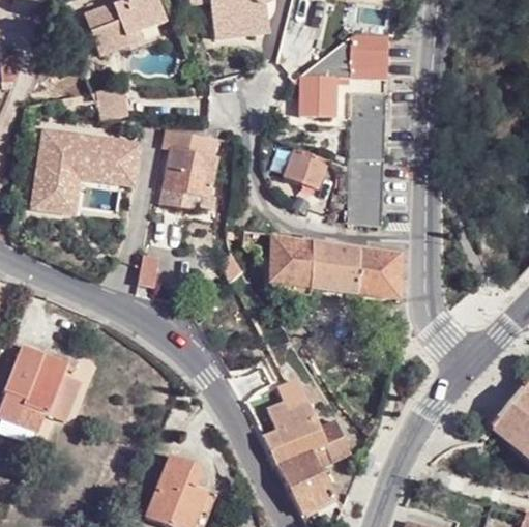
[(125,33),(138,28),(156,21),(147,0),(117,0),(84,15),(99,54),(129,41),(125,33)]
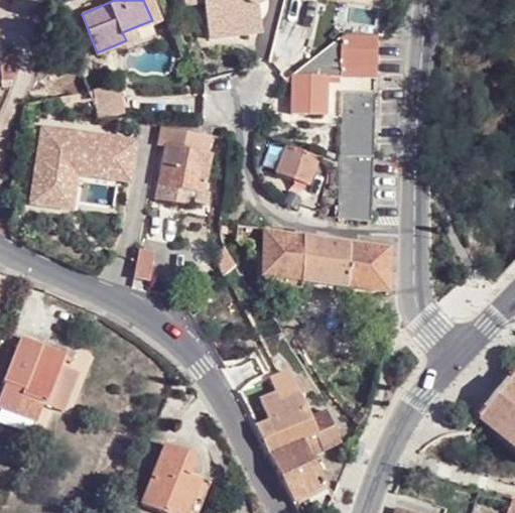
[(179,0),(180,5),(202,2),(203,21),(232,18),(233,26),(257,23),(255,5),(257,5),(258,3),(259,2),(260,0),(179,0)]
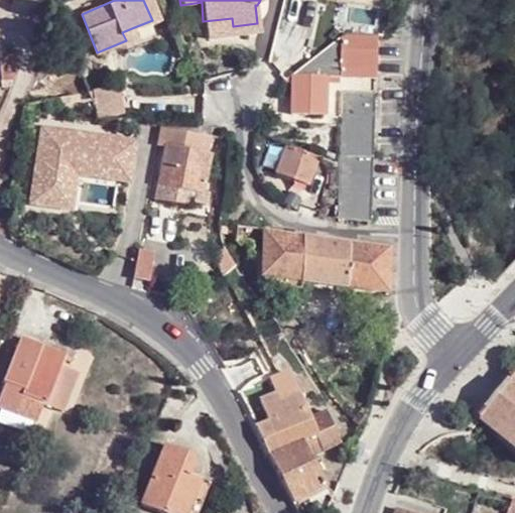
[(232,18),(203,21),(206,40),(258,35),(257,23),(233,26),(232,18)]
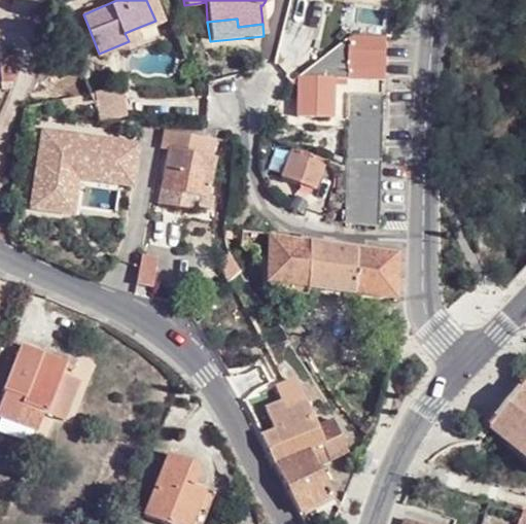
[(125,33),(129,41),(140,37),(137,28),(125,33)]
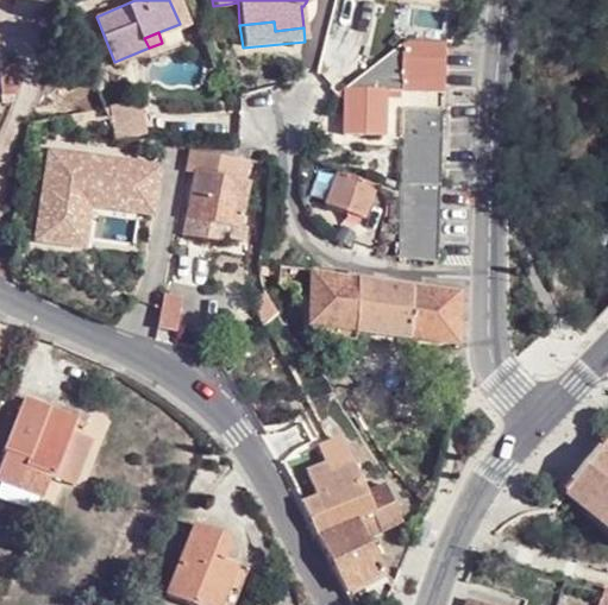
[(406,36),(348,86),(346,95),(345,132),(386,134),(388,94),(388,87),(403,88),(405,77),(444,81),(446,38),(406,36)]
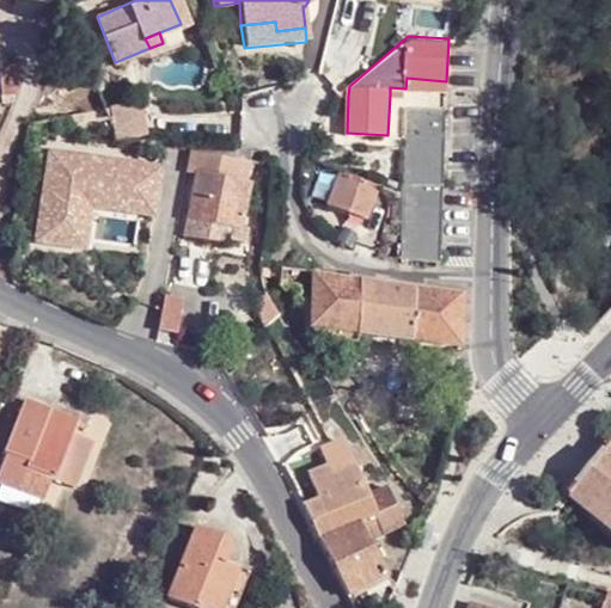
[(446,91),(446,81),(407,78),(405,88),(446,91)]
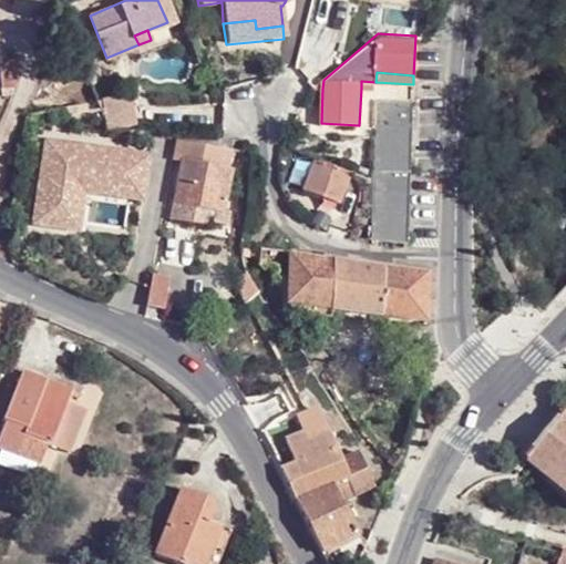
[(323,80),(312,88),(322,89),(323,80)]
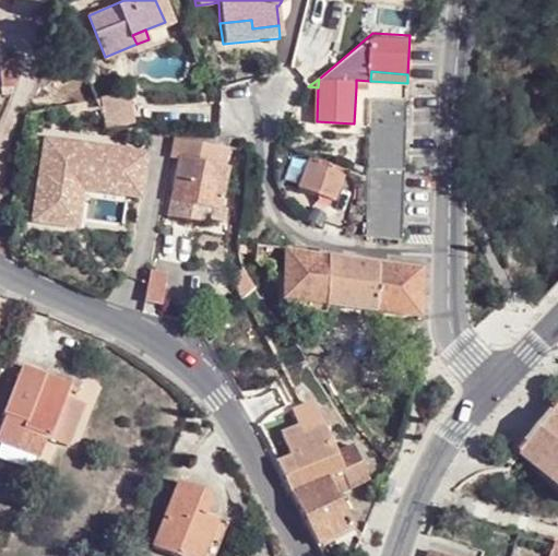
[(407,98),(407,83),(370,81),(369,89),(369,97),(407,98)]
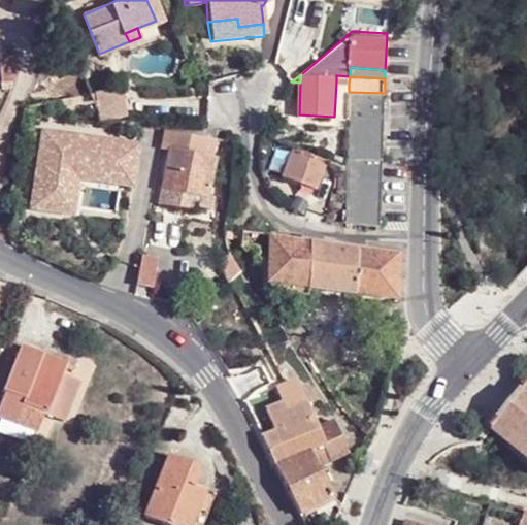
[(385,93),(349,92),(344,208),(343,220),(379,225),(385,93)]
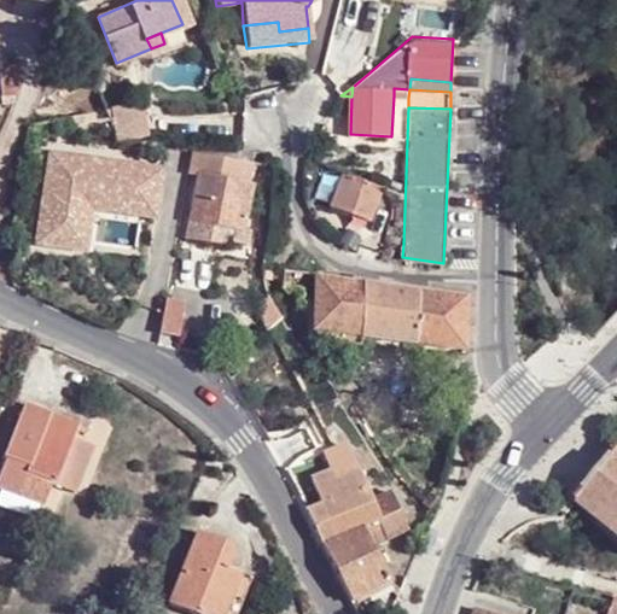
[(115,142),(111,117),(98,117),(98,113),(86,113),(44,122),(30,209),(29,210),(44,211),(45,215),(48,218),(51,221),(54,223),(58,224),(62,223),(67,223),(69,221),(73,218),(74,217),(82,217),(92,157),(48,151),(50,141),(88,145),(105,144),(115,142)]
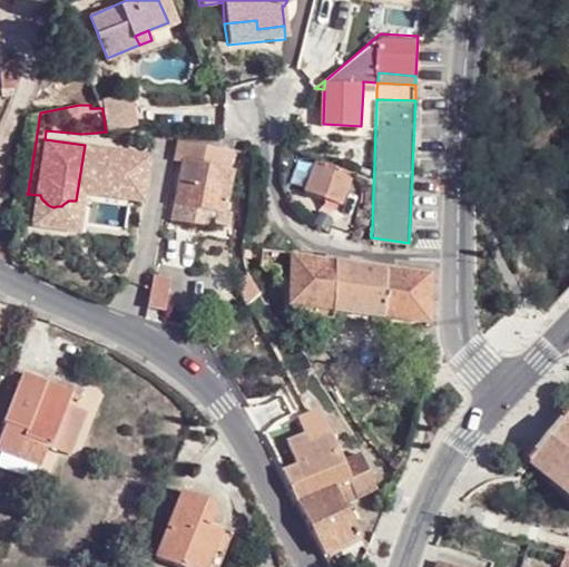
[(127,129),(126,127),(124,105),(102,108),(106,132),(127,129)]
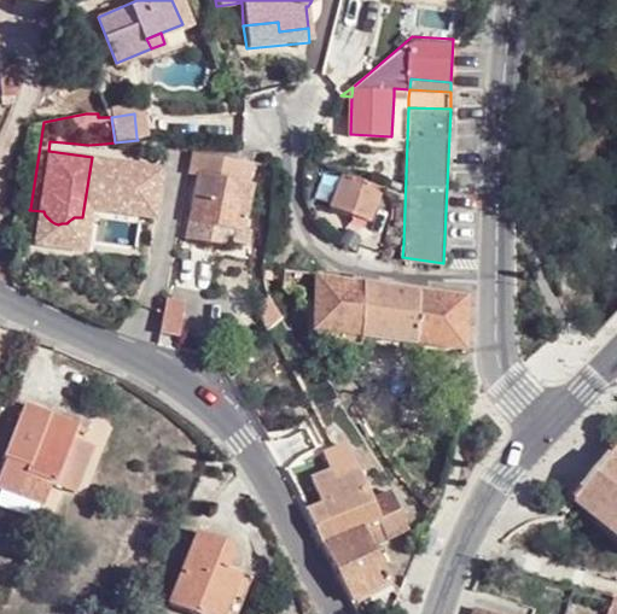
[(192,152),(252,163),(255,152),(239,150),(193,145),(192,152)]
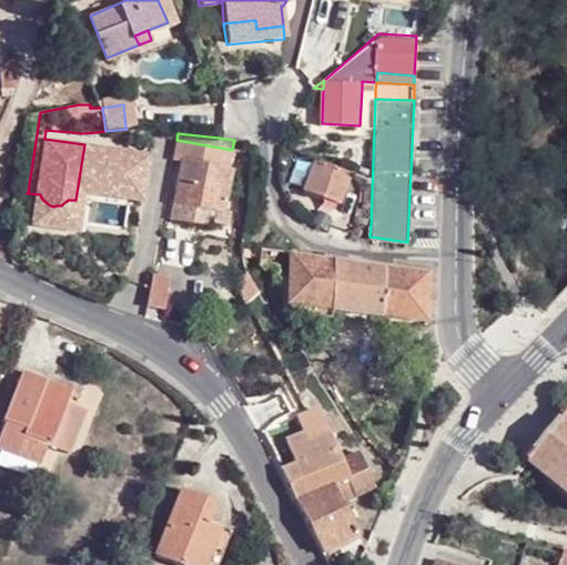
[(230,167),(232,150),(176,140),(174,155),(182,158),(174,200),(224,209),(232,167),(230,167)]
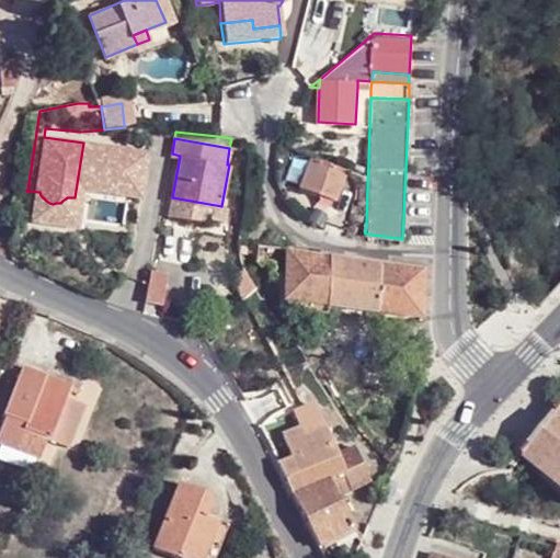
[(334,198),(346,169),(316,156),(304,186),(334,198)]
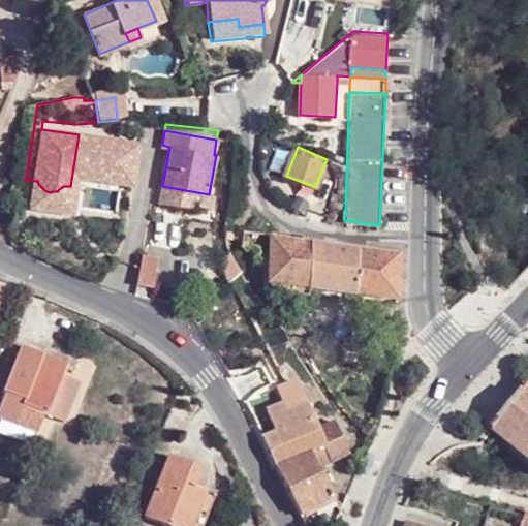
[(209,194),(162,186),(159,202),(193,210),(195,204),(212,207),(214,195),(209,194)]
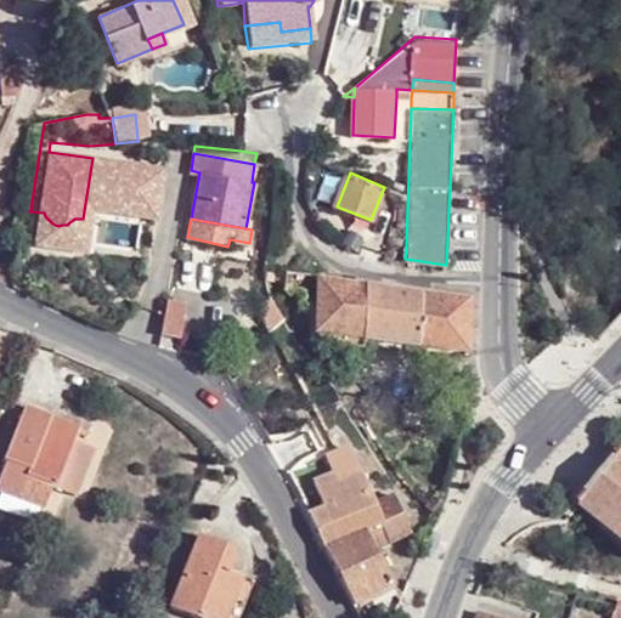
[(470,294),(446,290),(286,270),(286,288),(304,289),(303,304),(317,305),(317,328),(468,349),(470,294)]
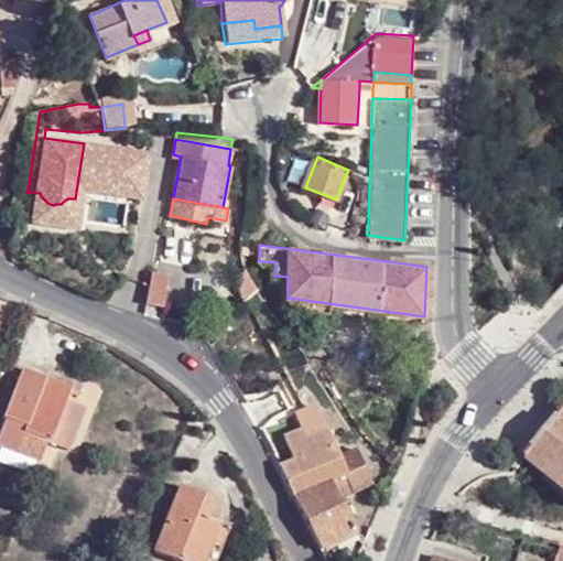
[(168,274),(151,272),(145,302),(162,305),(168,274)]
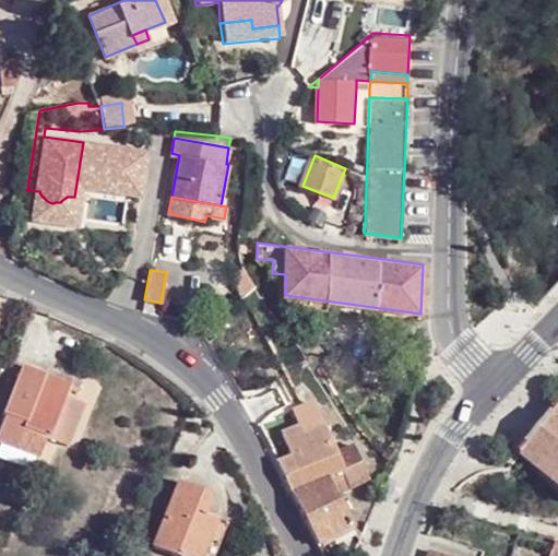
[(44,371),(21,364),(2,411),(7,412),(0,428),(0,440),(37,454),(44,437),(47,439),(67,394),(56,391),(39,385),(42,377),(44,371)]
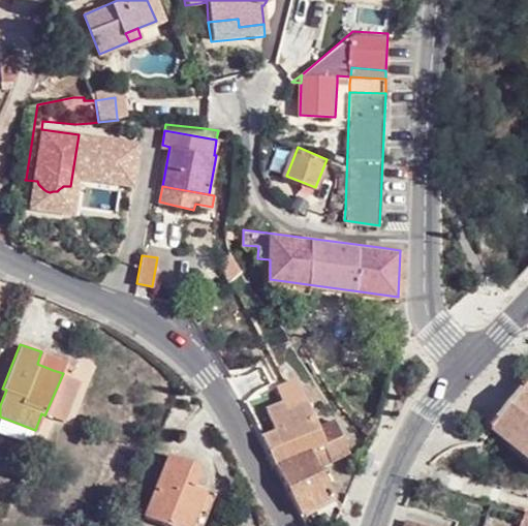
[(55,364),(39,357),(37,364),(53,370),(55,364)]
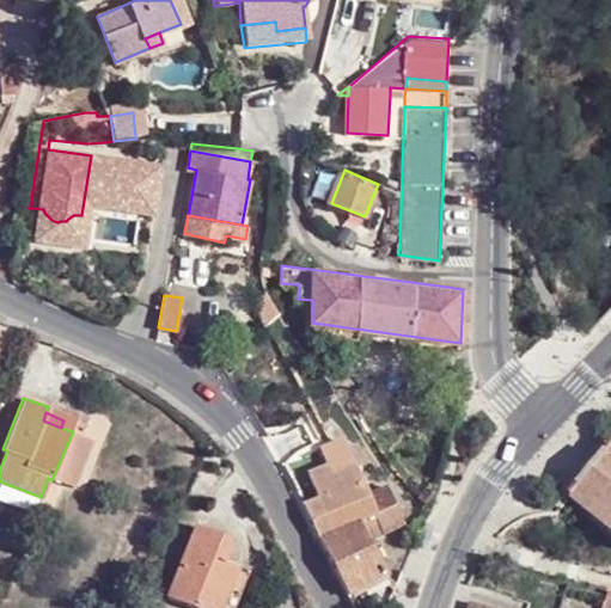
[(303,503),(317,534),(358,515),(368,538),(403,521),(386,484),(367,492),(343,437),(328,444),(337,467),(312,478),(321,496),(303,503)]
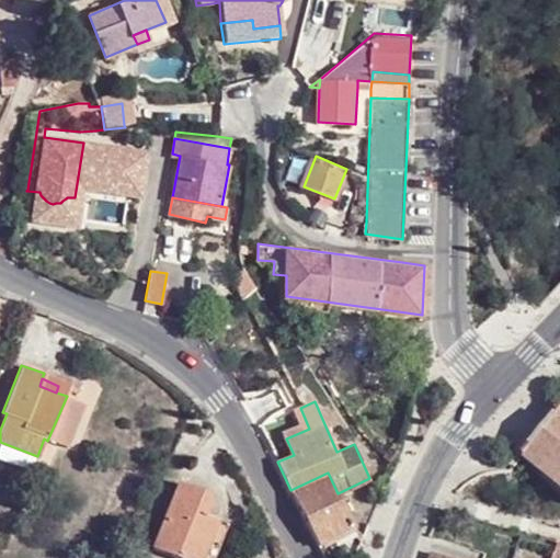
[(559,419),(527,455),(559,480),(559,419)]
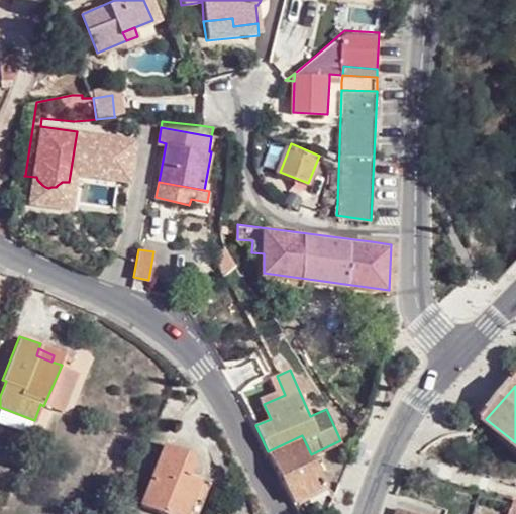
[(326,483),(311,454),(302,435),(268,451),(293,500),(326,483)]
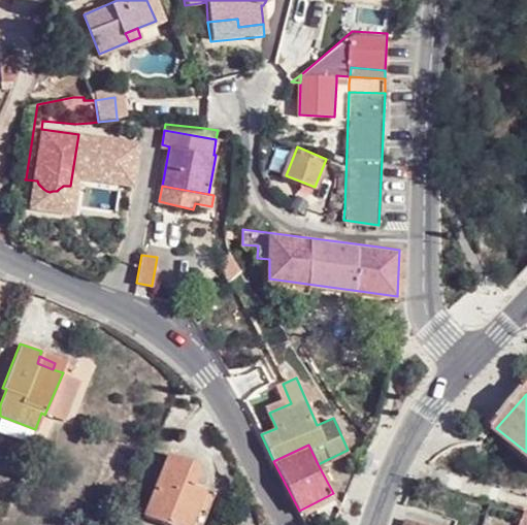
[(191,462),(168,454),(144,515),(166,524),(190,524),(203,490),(193,486),(183,483),(191,462)]
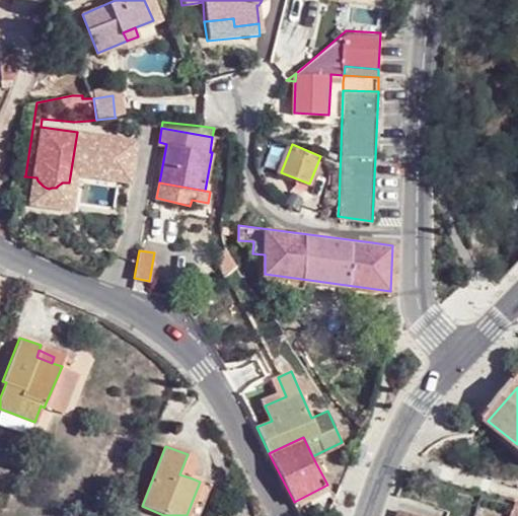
[(197,459),(188,454),(179,474),(190,477),(197,459)]
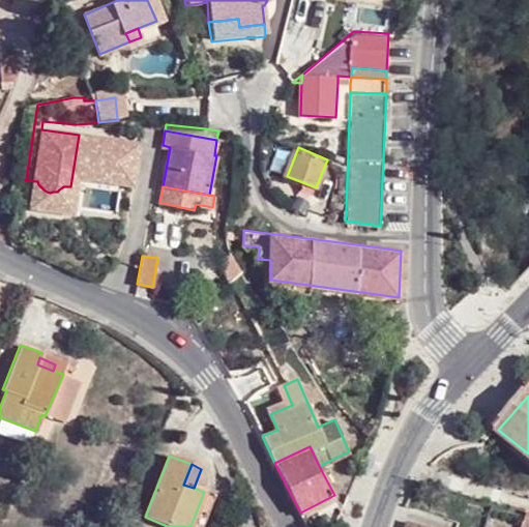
[(202,526),(214,496),(204,492),(190,526),(202,526)]
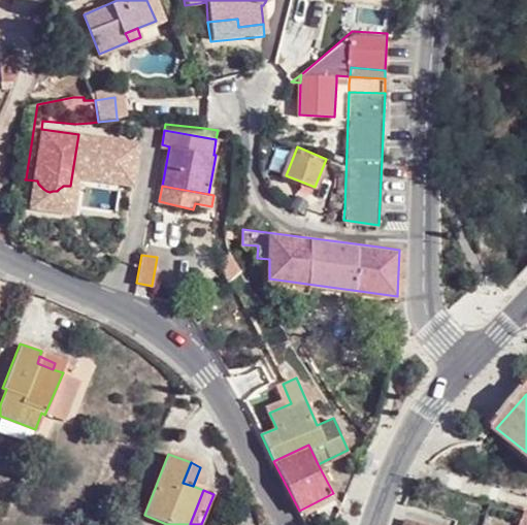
[(524,512),(518,524),(526,524),(526,510),(524,509),(524,512)]
